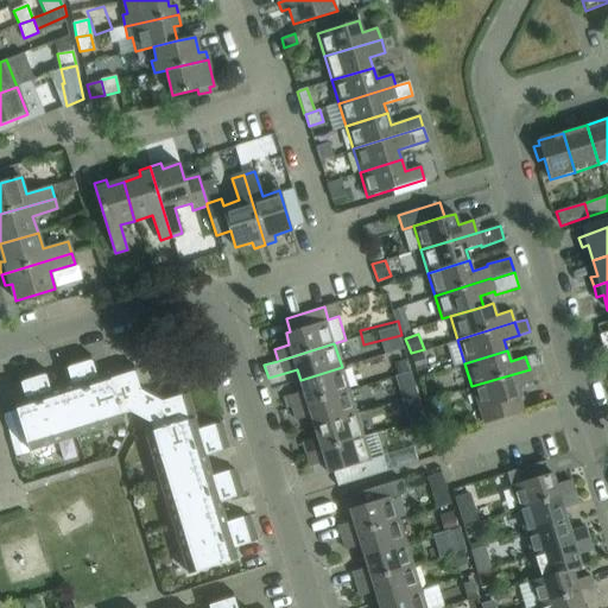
[(121,415),(107,374),(97,378),(90,354),(65,361),(73,385),(61,388),(75,436),(124,420),(121,415)]
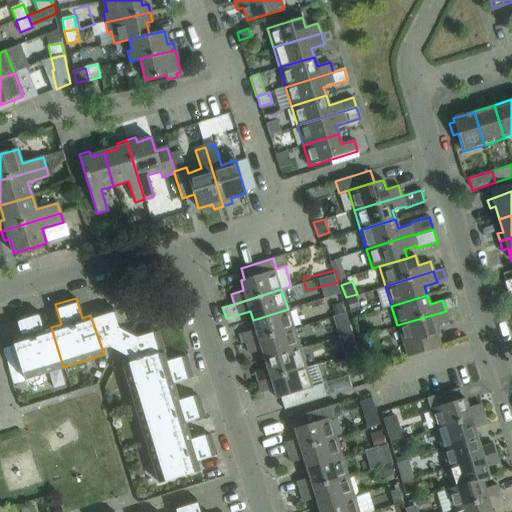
[(452,298),(442,300),(446,311),(455,308),(452,298)]
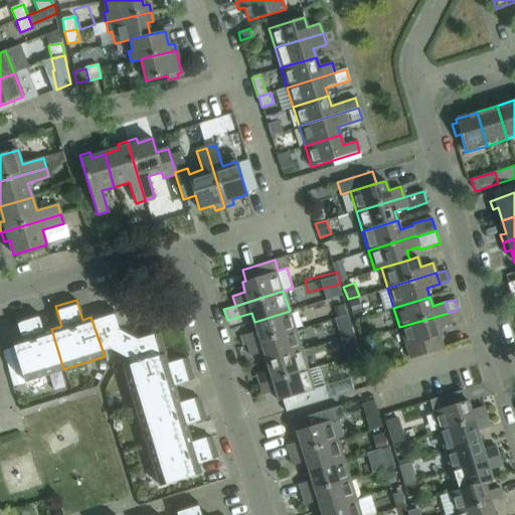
[(343,305),(334,308),(337,318),(346,315),(343,305)]
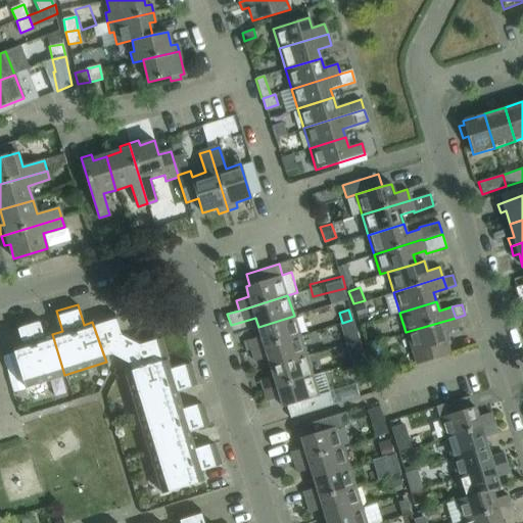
[(121,359),(130,340),(121,335),(114,314),(92,321),(92,322),(104,357),(111,353),(121,359)]
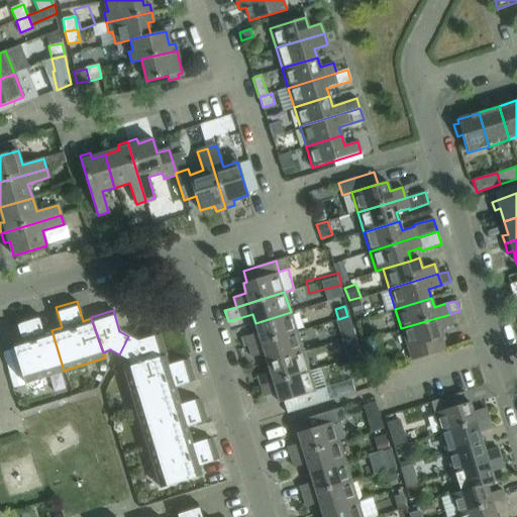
[(255,323),(259,332),(233,340),(236,349),(248,346),(297,331),(291,312),(255,323)]
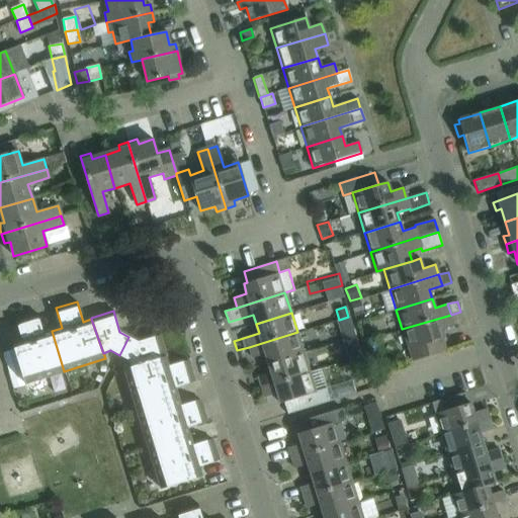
[(64,371),(52,331),(44,334),(37,314),(16,320),(22,340),(12,343),(24,383),(64,371)]
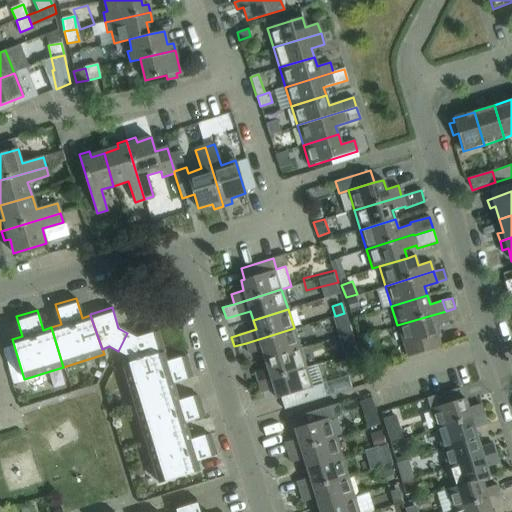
[(446,311),(397,325),(407,357),(441,346),(437,335),(439,335),(436,325),(449,321),(446,311)]
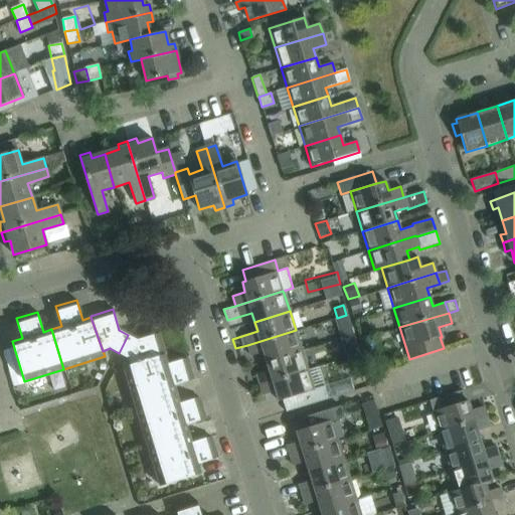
[(267,361),(302,350),(296,330),(247,345),(250,356),(264,352),(267,361)]
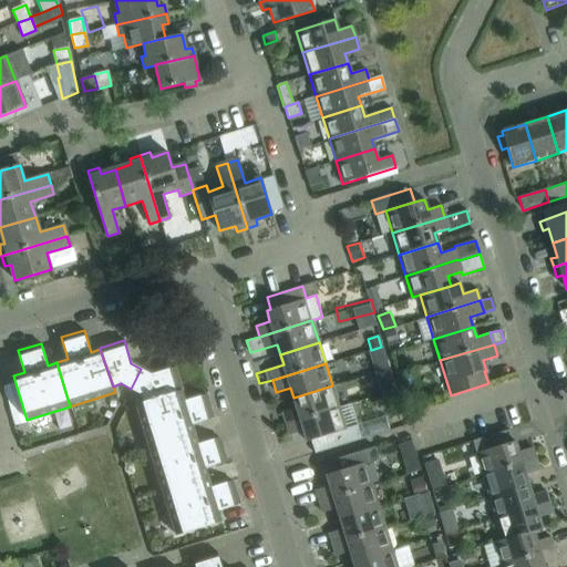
[(143,402),(181,392),(182,391),(175,367),(152,374),(141,369),(131,389),(141,394),(143,402)]
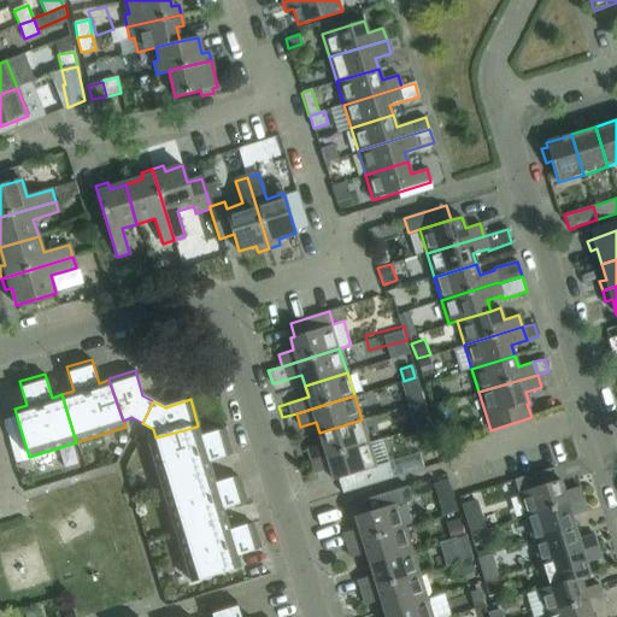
[(383,422),(417,416),(415,401),(381,407),(383,422)]
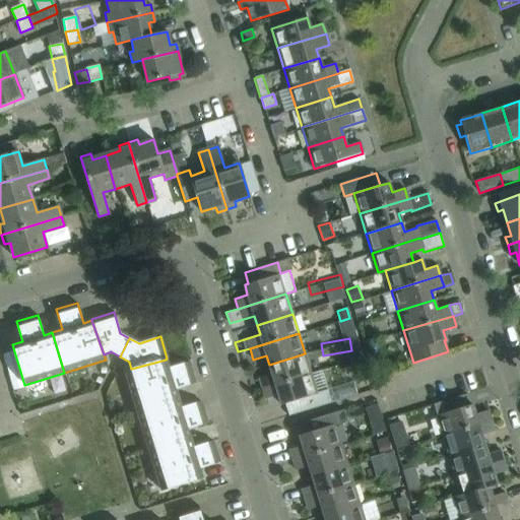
[(262,388),(311,373),(305,353),(269,365),(272,374),(259,378),(262,388)]
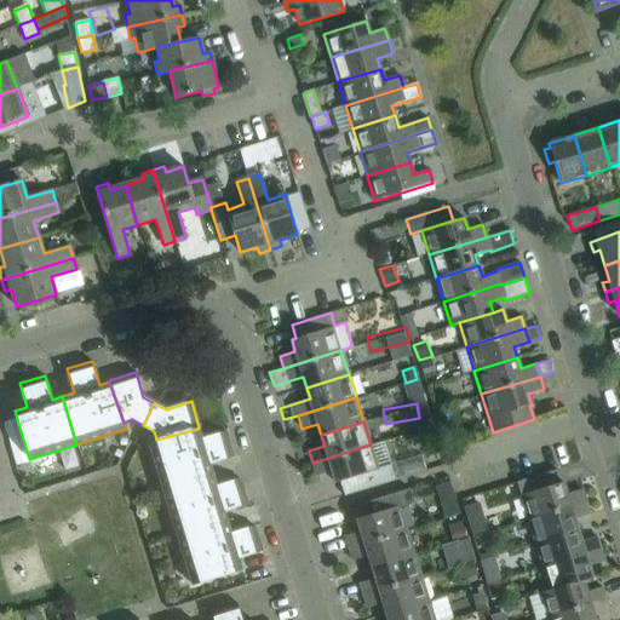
[(164,489),(212,475),(208,464),(233,457),(225,431),(201,438),(197,429),(156,440),(149,442),(164,489)]
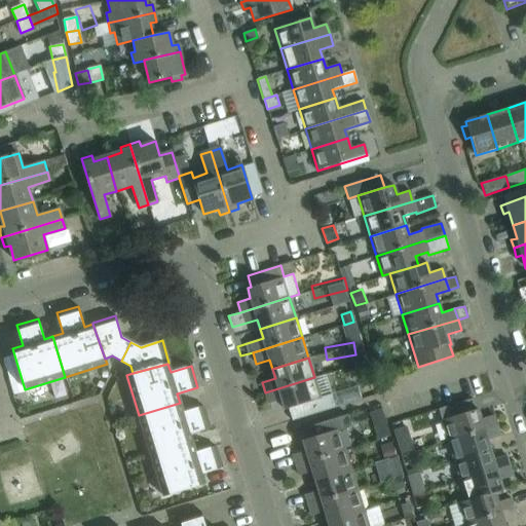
[(314,377),(265,392),(268,404),(282,400),(285,409),(288,408),(292,420),(336,407),(332,393),(321,398),(314,377)]
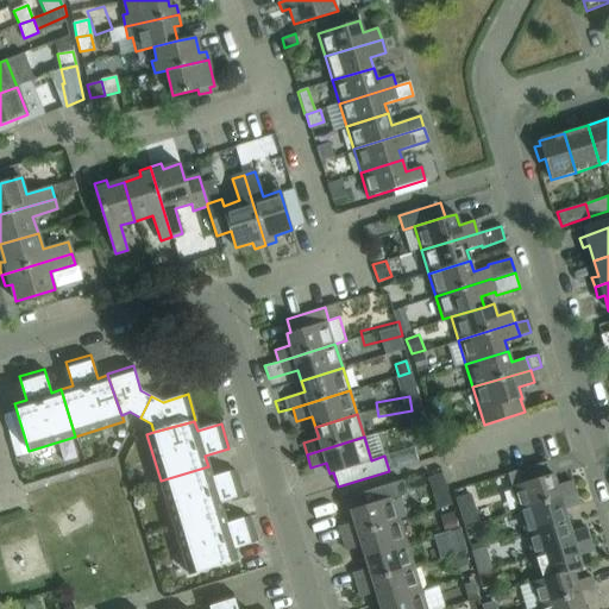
[(425,440),(401,443),(402,456),(426,453),(425,440)]
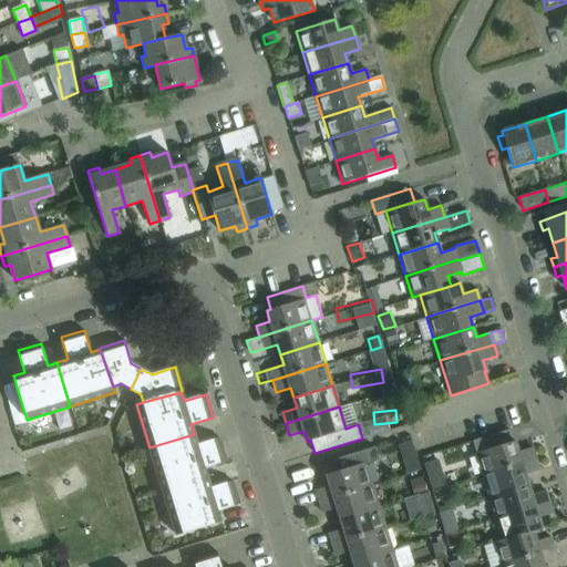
[(163,491),(207,477),(205,467),(226,461),(218,437),(197,444),(194,434),(150,447),(163,491)]
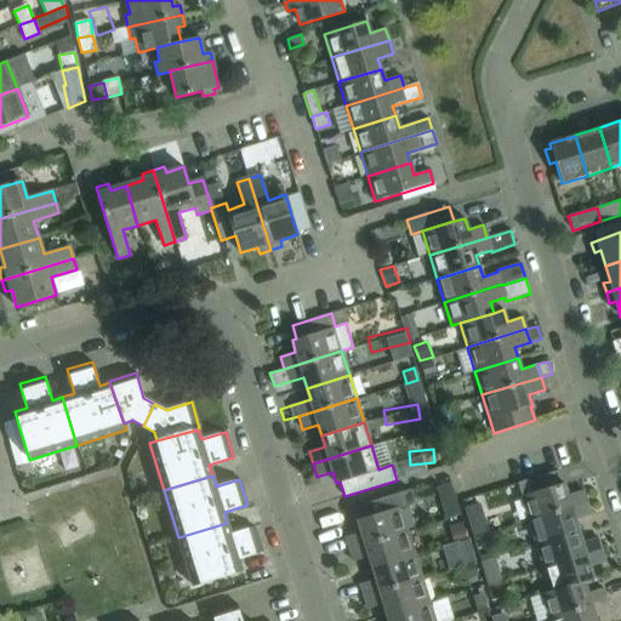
[(522,495),(520,496),(528,520),(586,502),(582,490),(568,495),(564,483),(543,489),(540,476),(518,483),(522,495)]
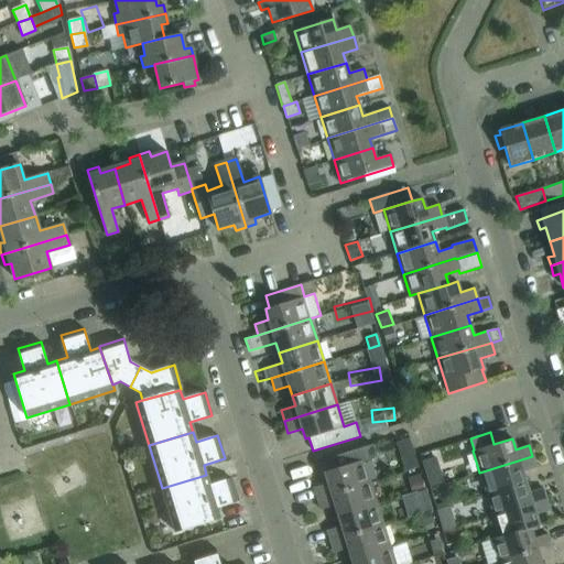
[(317,498),(369,481),(364,464),(376,457),(372,444),(323,459),(327,472),(325,472),(328,483),(314,487),(317,498)]
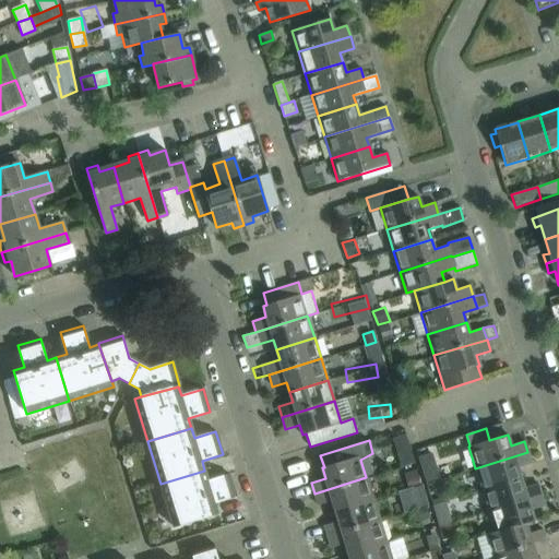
[(431,452),(420,456),(417,456),(425,483),(427,482),(439,478),(431,452)]
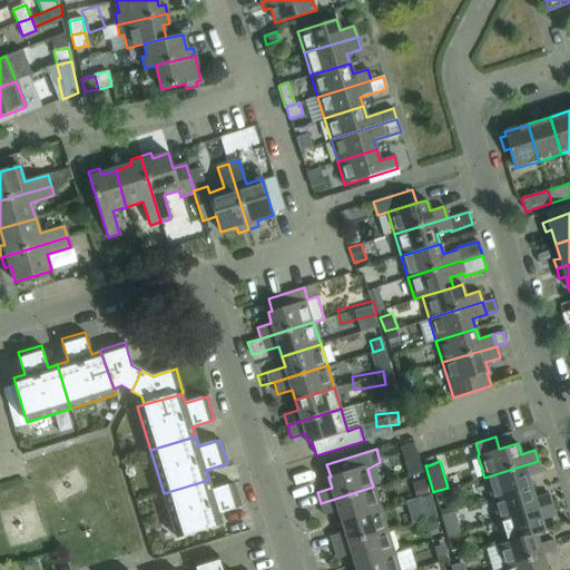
[(491,499),(531,487),(528,477),(542,472),(538,461),(484,478),(491,499)]
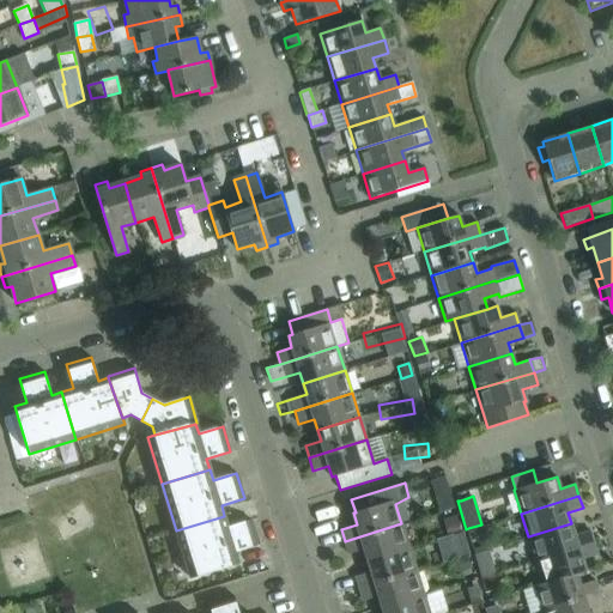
[(224,516),(176,530),(190,578),(238,564),(235,552),(259,545),(250,520),(228,527),(224,516)]
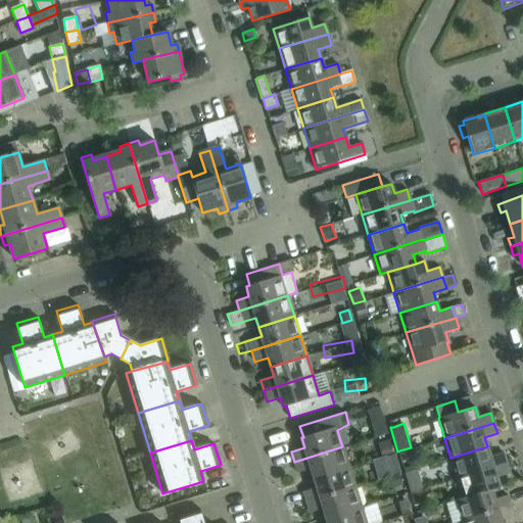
[(314,478),(348,467),(342,446),(294,462),(297,473),(311,469),(314,478)]
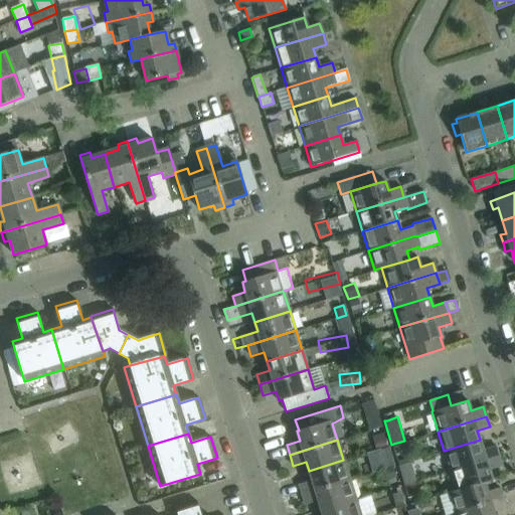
[(450,471),(498,456),(495,446),(483,450),(480,440),(444,451),(450,471)]
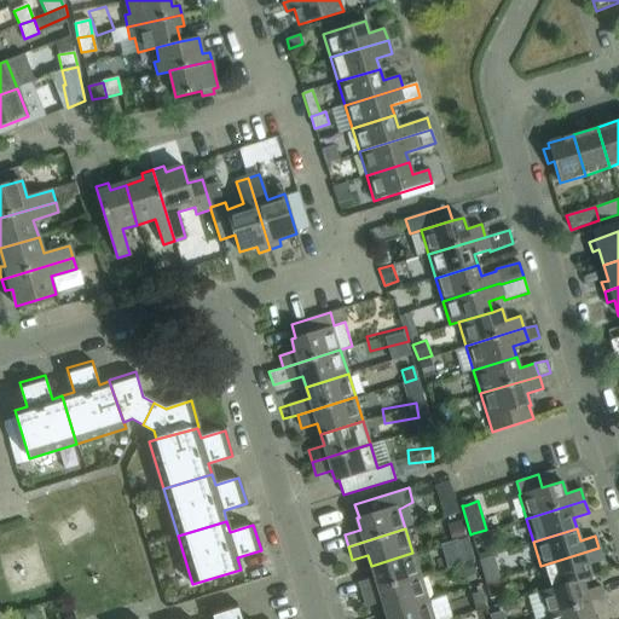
[(473,559),(468,545),(453,549),(457,563),(473,559)]
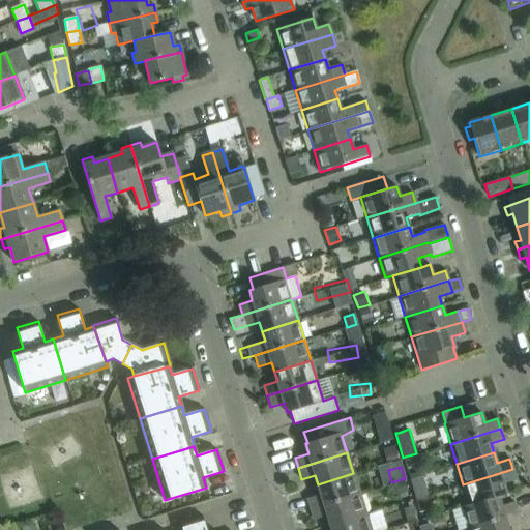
[(463,507),(506,494),(503,483),(517,480),(512,469),(463,484),(469,504),(462,507),(463,507)]
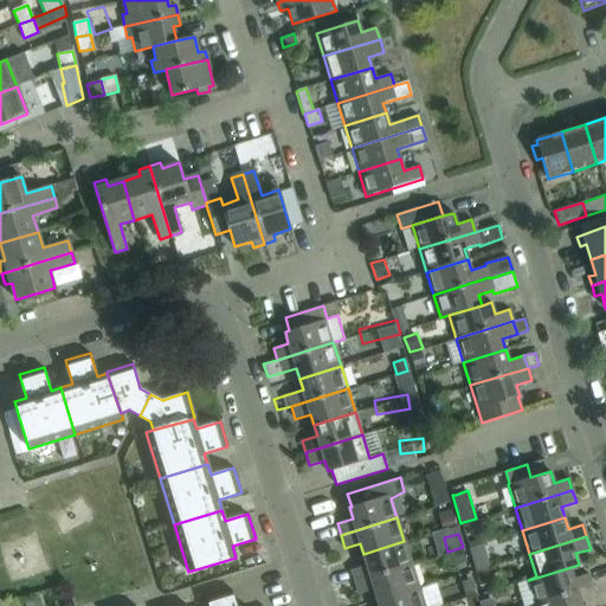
[(355,581),(411,565),(404,541),(363,554),(367,565),(352,569),(355,581)]
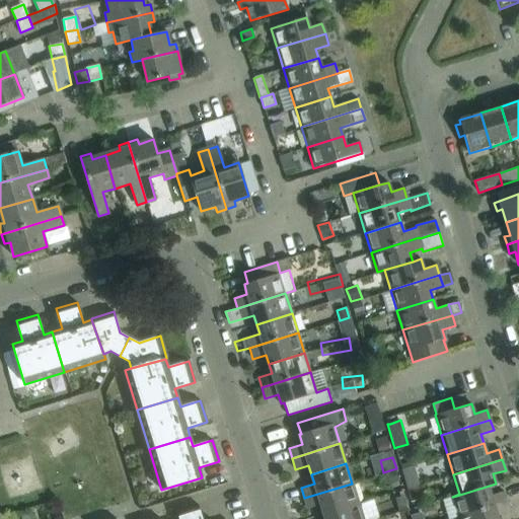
[(406,489),(419,486),(413,465),(400,469),(406,489)]
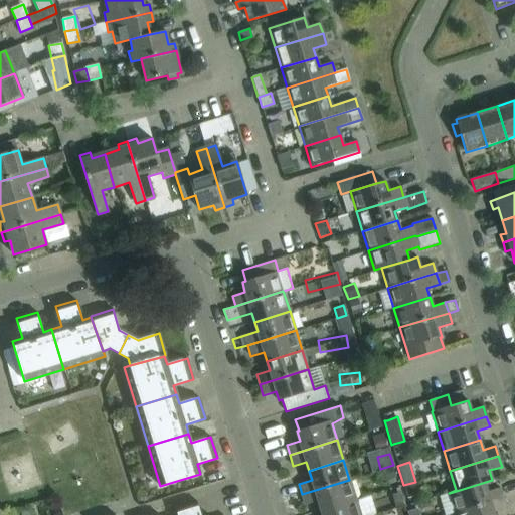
[(321,510),(355,499),(349,480),(302,494),(305,505),(318,501),(321,510)]
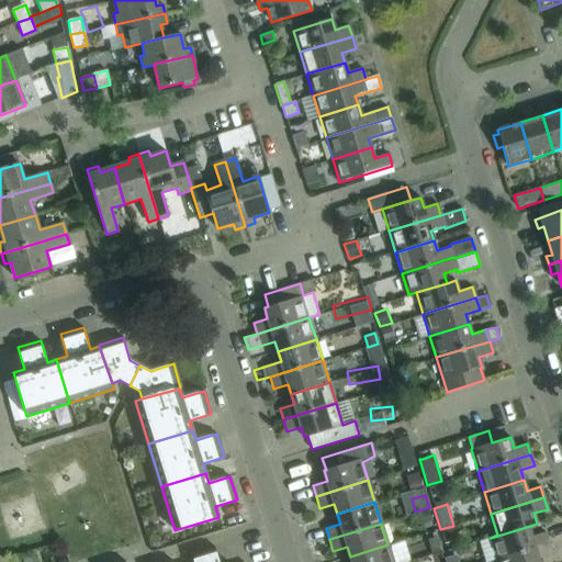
[(496,559),(549,542),(546,531),(531,536),(529,527),(537,524),(491,538),(496,559)]
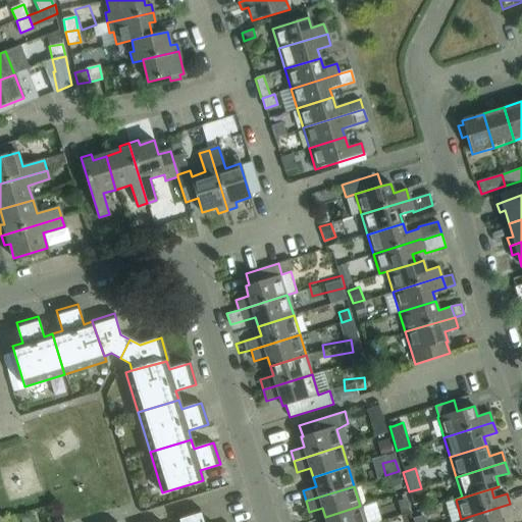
[(421,488),(409,491),(413,505),(425,502),(421,488)]
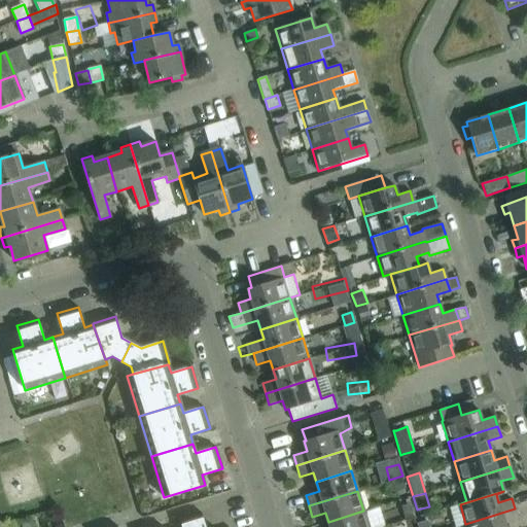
[(466,526),(505,526),(505,524),(518,520),(515,508),(465,524),(466,526)]
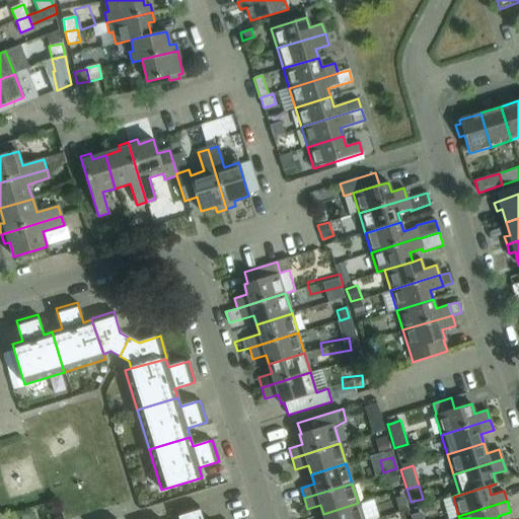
[(362,518),(358,503),(323,514),(324,518),(362,518)]
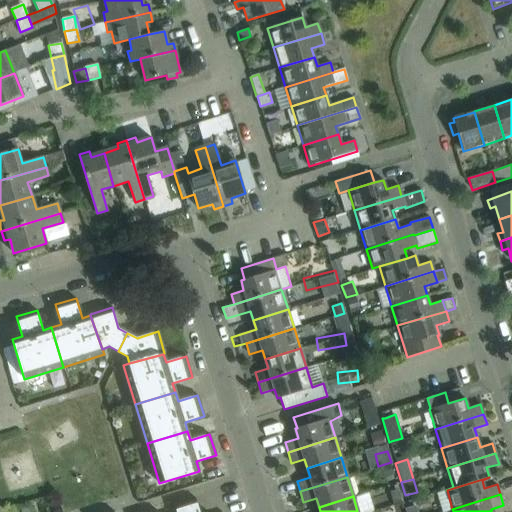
[(199,511),(195,498),(174,504),(176,511),(199,511)]
